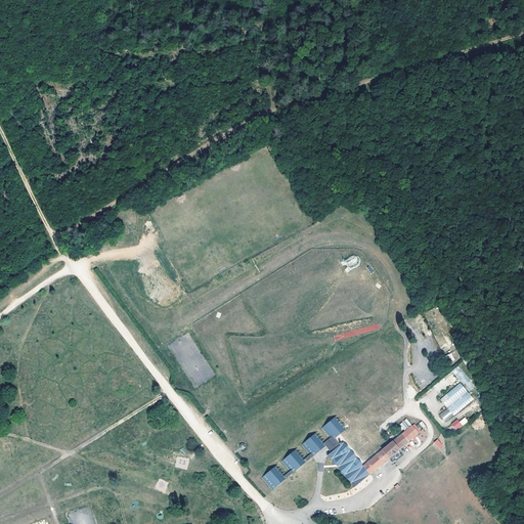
[(366,328),(368,333),(380,328),(378,322),(366,328)]
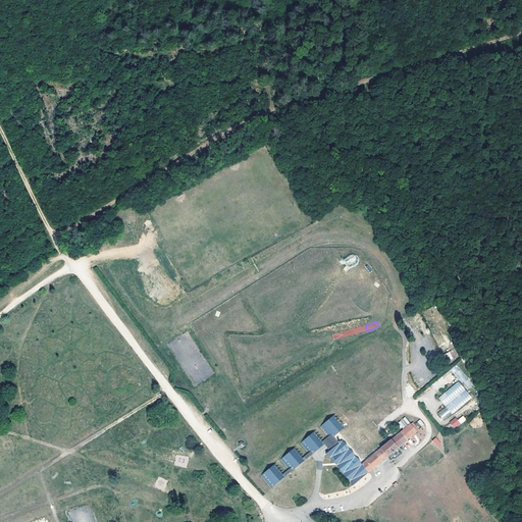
[(444,355),(446,360),(453,358),(450,352),(444,355)]
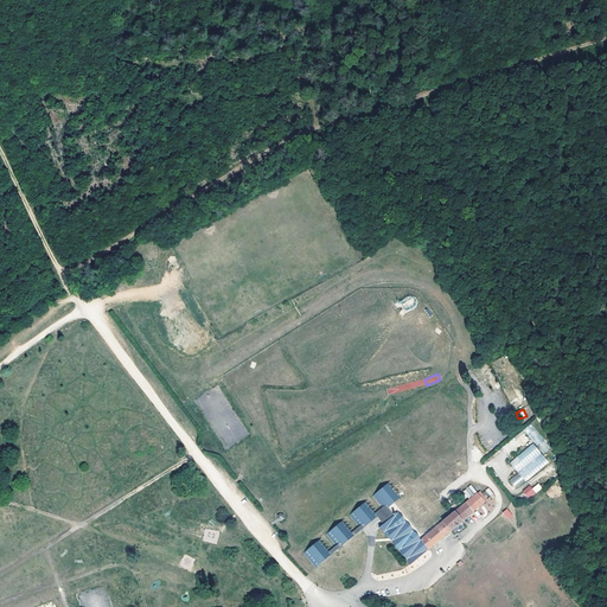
[(530,426),(523,432),(525,434),(531,441),(534,445),(543,454),(544,457),(550,449),(530,426)]
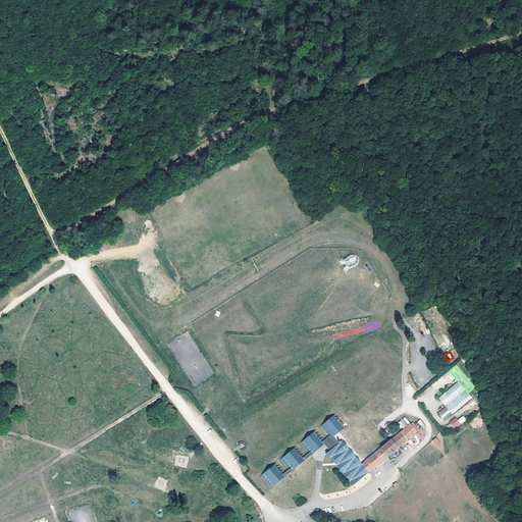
[(457,379),(452,373),(440,382),(446,388),(457,379)]
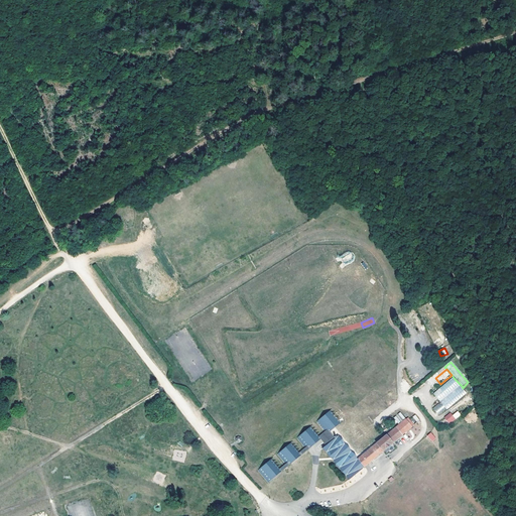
[(454,378),(434,393),(441,402),(462,386),(454,378)]
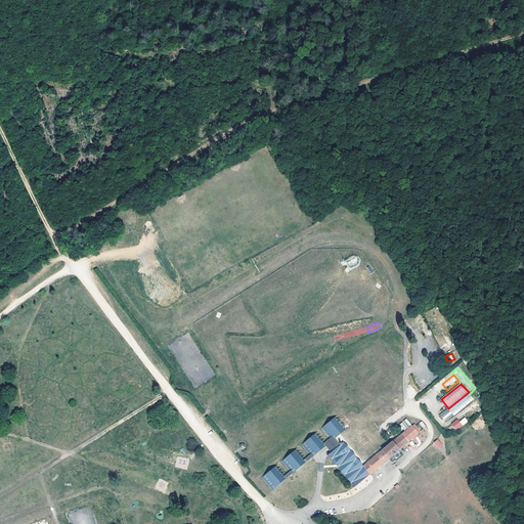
[(448,408),(455,418),(475,401),(470,394),(469,392),(448,408)]
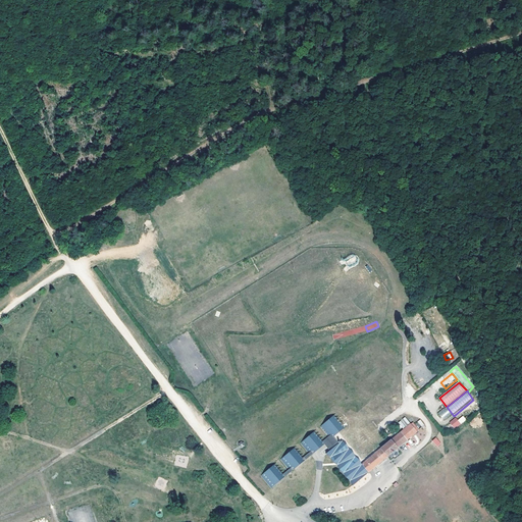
[(327,437),(329,440),(332,437),(347,427),(335,414),(319,428),(327,437)]
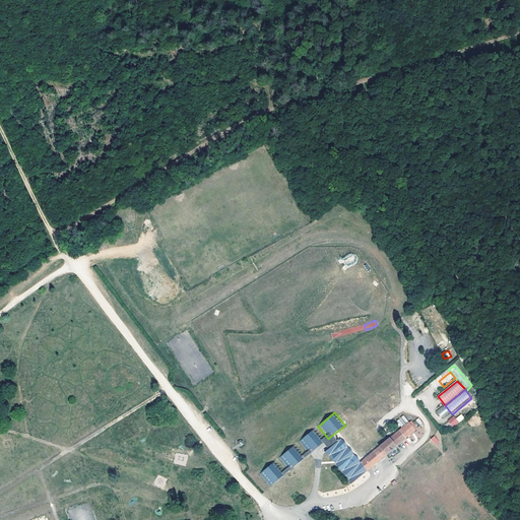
[(455,418),(454,415),(448,419),(452,427),(464,418),(461,414),(455,418)]
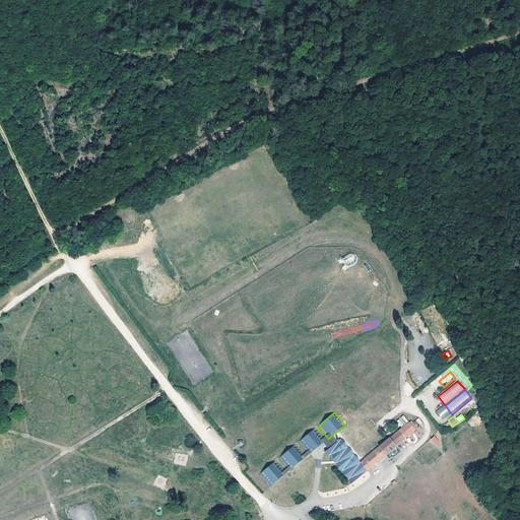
[(401,427),(408,421),(403,415),(396,420),(401,427)]
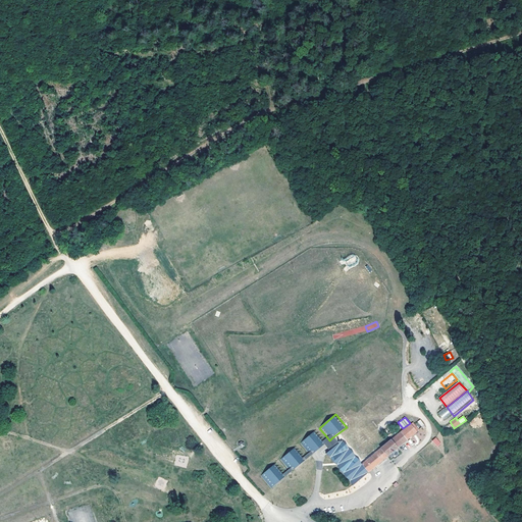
[(371,458),(377,465),(386,457),(393,453),(397,449),(411,436),(418,430),(416,428),(412,423),(396,436),(390,441),(390,440),(380,449),(380,450),(371,458)]
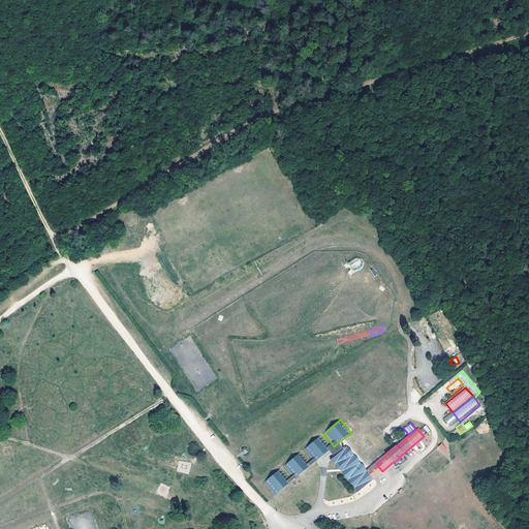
[(312,461),(314,463),(328,452),(331,449),(329,446),(320,436),(304,449),(312,461)]
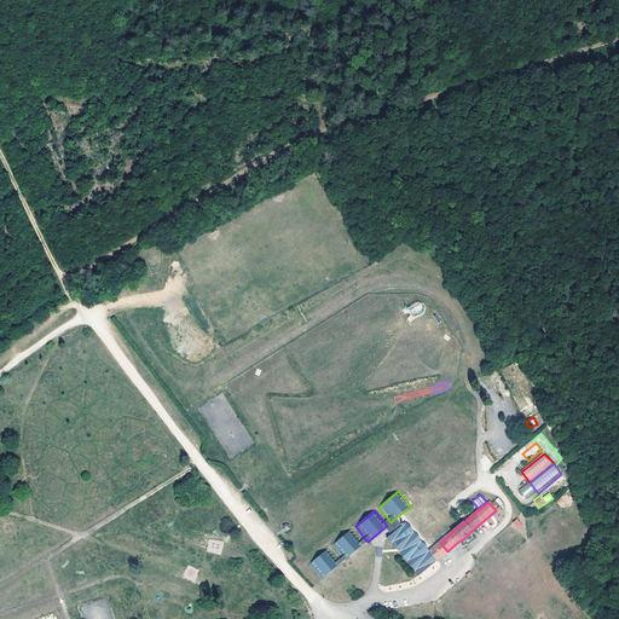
[(391,522),(387,526),(383,528),(391,536),(401,527),(400,526),(394,519),(391,522)]
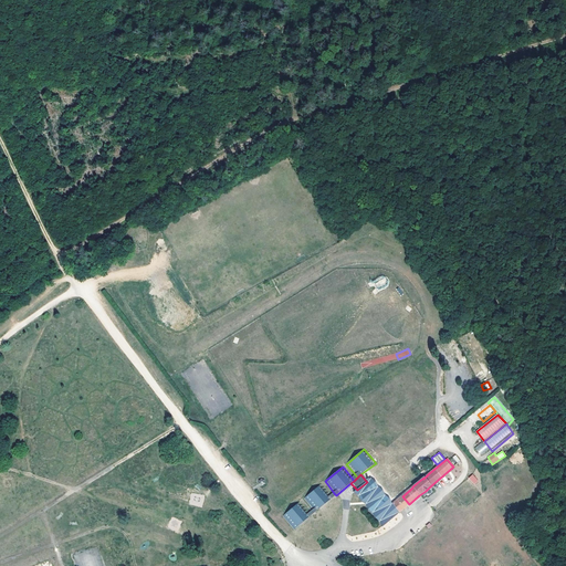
[(473,474),(469,478),(473,485),(478,482),(473,474)]
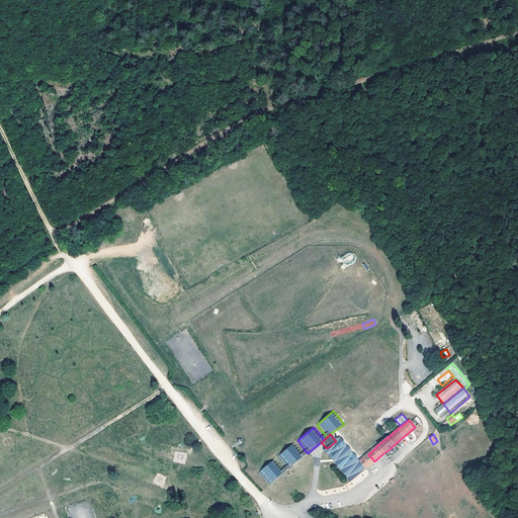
[(364,469),(374,461),(368,454),(359,462),(339,438),(337,440),(336,439),(335,440),(336,441),(327,448),(325,449),(323,451),(323,452),(324,451),(325,452),(350,482),(349,483),(350,484),(365,470),(364,469)]
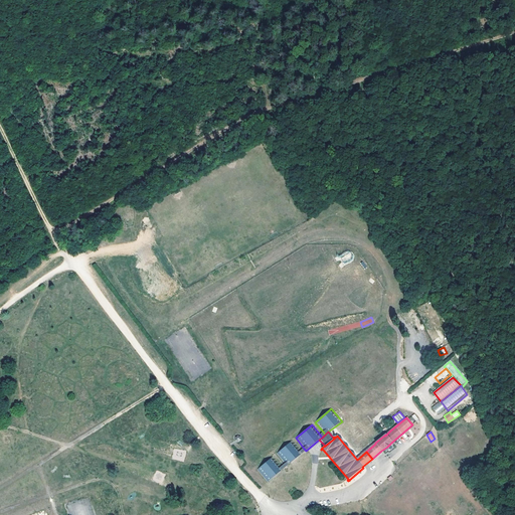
[(284,465),(286,467),(303,454),(301,451),(293,442),(276,455),(284,465)]
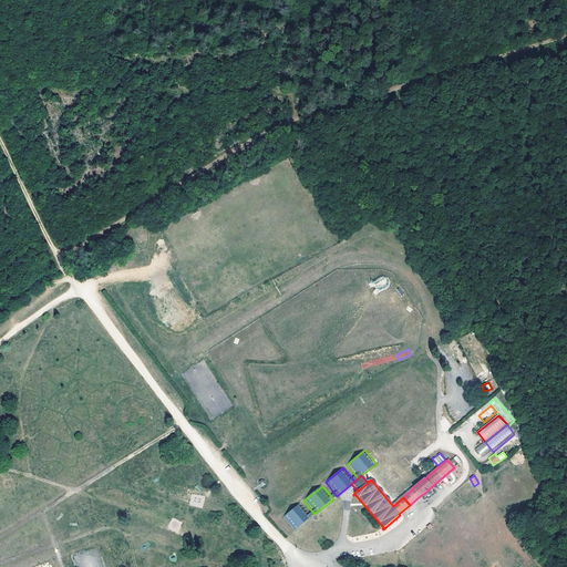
[(294,532),(311,517),(309,514),(300,504),(282,518),(294,532)]
